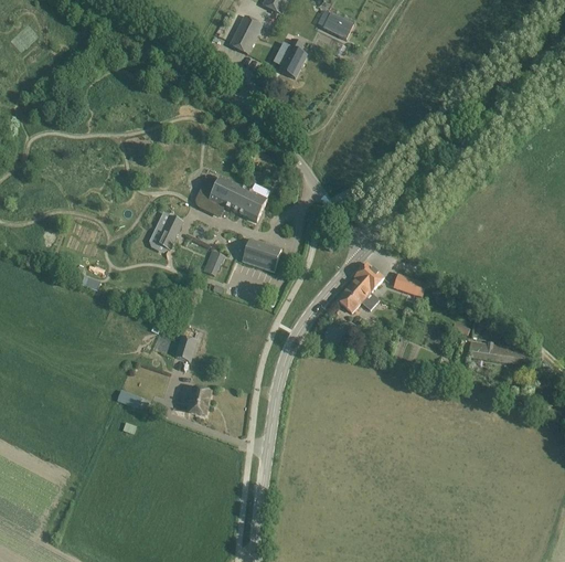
[(266,0),(264,4),(281,13),(288,0),(266,0)]
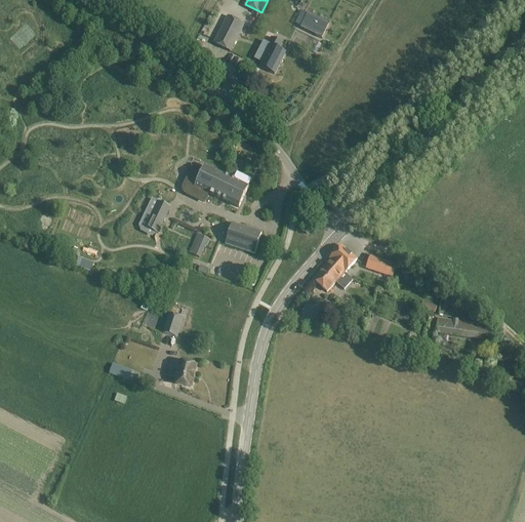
[(300,25),(322,36),(329,21),(308,10),(300,25)]
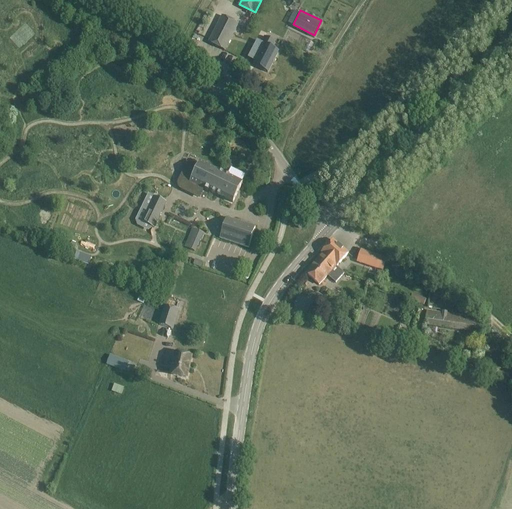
[(209,40),(225,48),(239,21),(223,13),(209,40)]
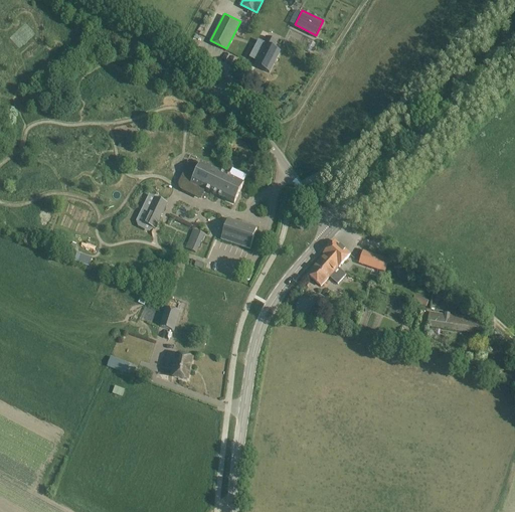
[(267,34),(264,39),(258,37),(249,54),(255,57),(253,61),(270,69),(281,48),(275,45),(278,39),(267,34)]
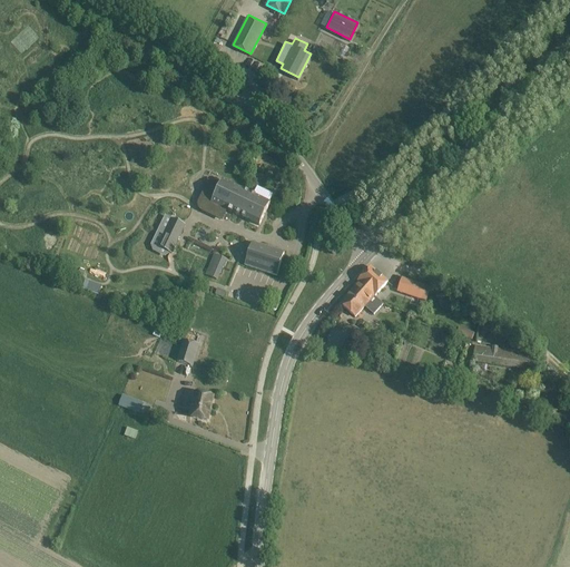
[(225,206),(258,223),(269,201),(223,177),(219,184),(207,178),(197,198),(197,202),(197,205),(200,207),(219,217),(225,206)]
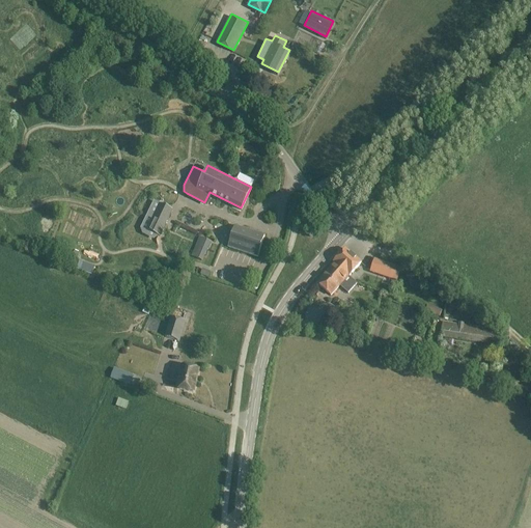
[(161,200),(147,227),(160,233),(172,206),(161,200)]
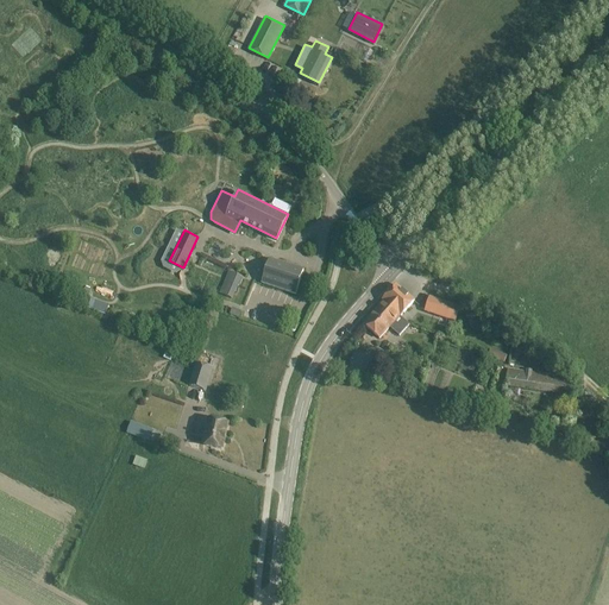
[(244,250),(239,268),(263,275),(262,281),(295,291),(303,266),(269,256),(269,258),(244,250)]
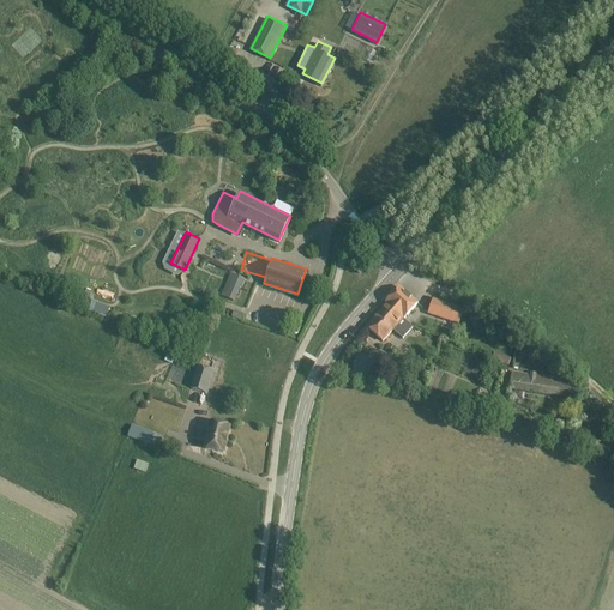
[(235,299),(244,276),(230,270),(221,293),(235,299)]
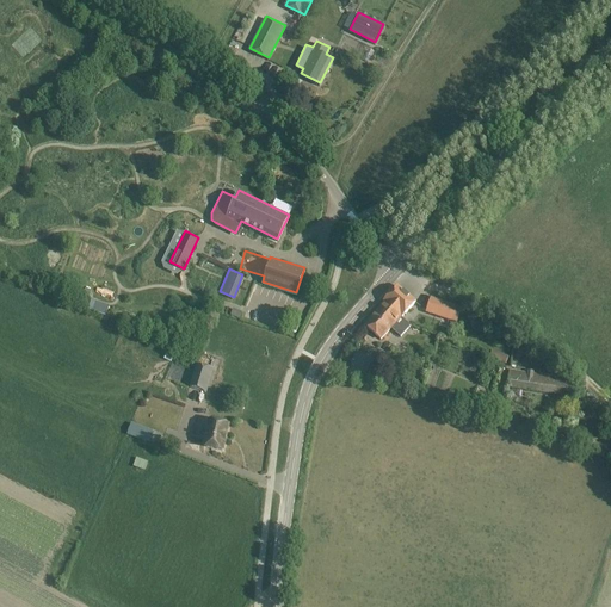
[(387,299),(388,299),(403,314),(417,298),(401,283),(387,299)]
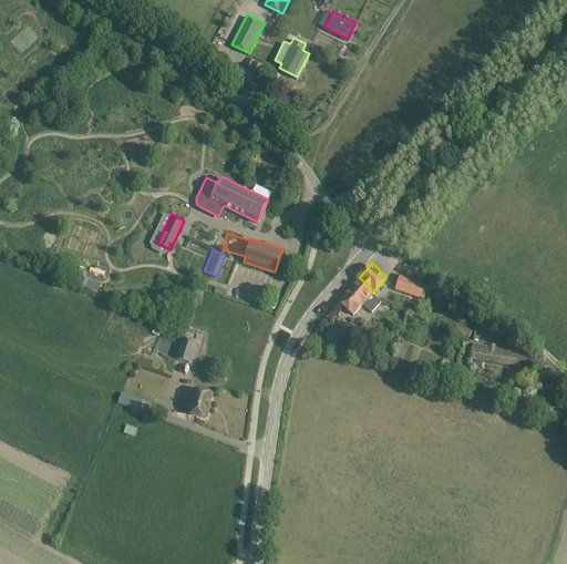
[(423,296),(428,284),(400,275),(397,287),(423,296)]
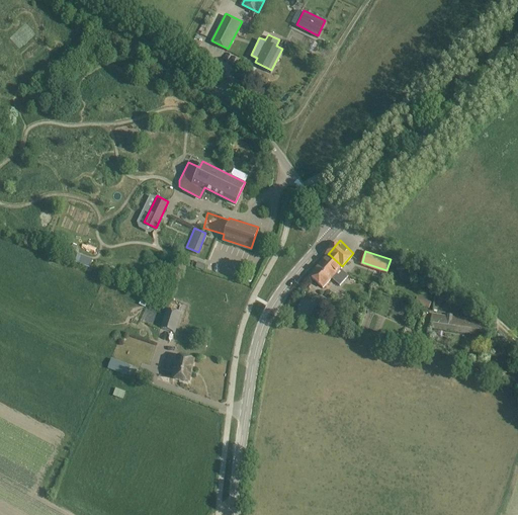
[(92,257),(78,252),(75,260),(89,265),(92,257)]
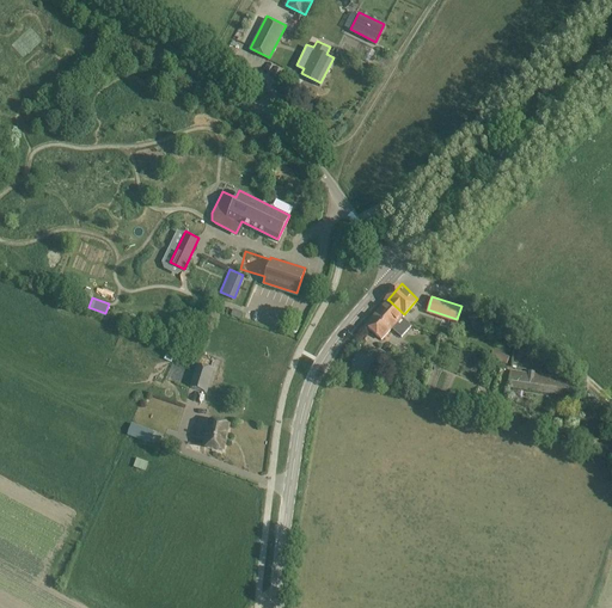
[(389,300),(367,324),(383,338),(393,326),(402,335),(412,323),(403,315),(404,314),(389,300)]
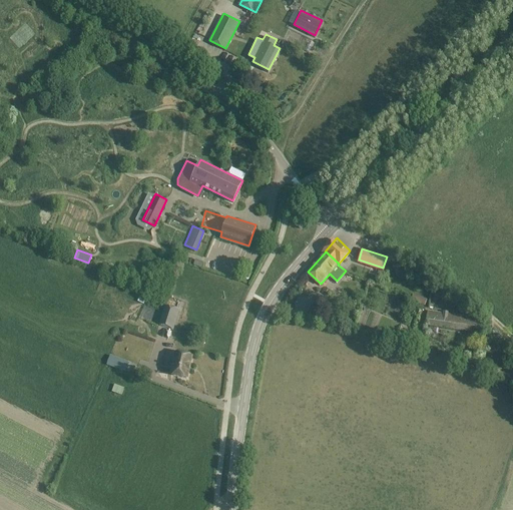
[(411,297),(424,303),(426,297),(413,292),(411,297)]
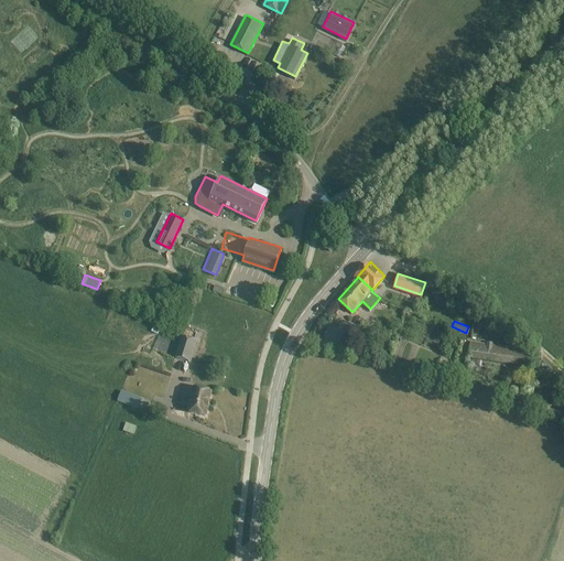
[(191,360),(197,338),(181,334),(174,355),(191,360)]
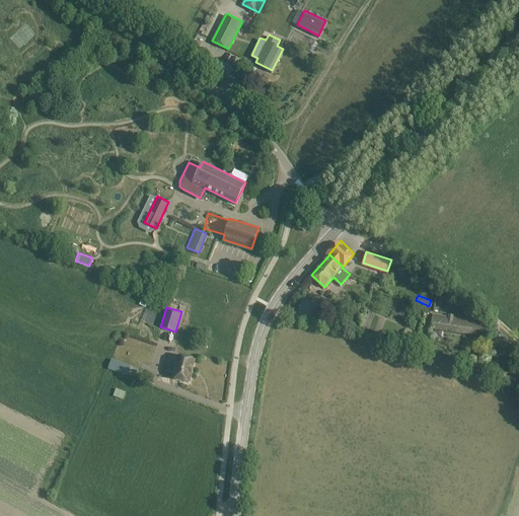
[(430,327),(488,335),(490,320),(454,315),(454,313),(448,312),(447,314),(433,312),(430,327)]
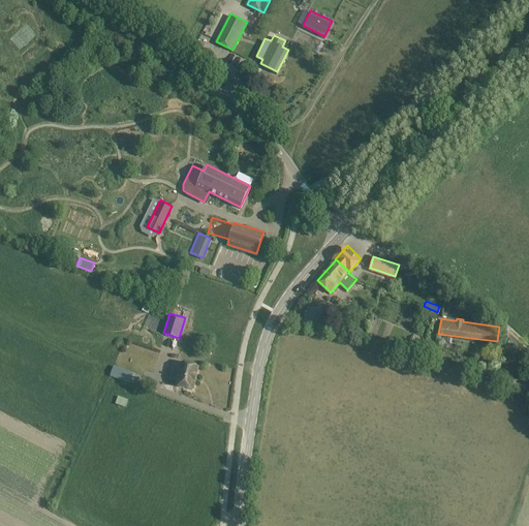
[(438,362),(441,351),(430,348),(427,359),(438,362)]
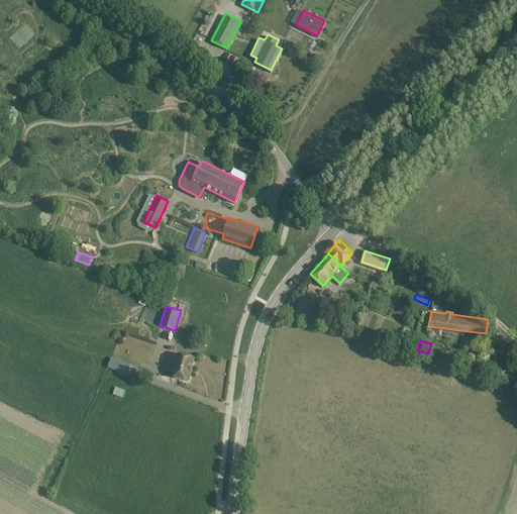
[(190,379),(195,356),(179,353),(175,375),(190,379)]
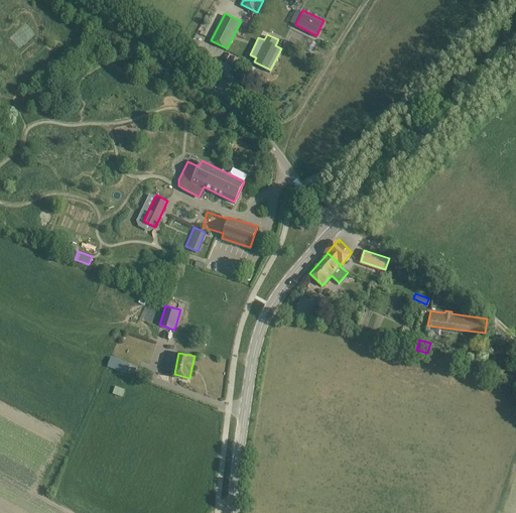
[(112,356),(111,355),(107,364),(108,365),(119,369),(122,359),(112,356)]
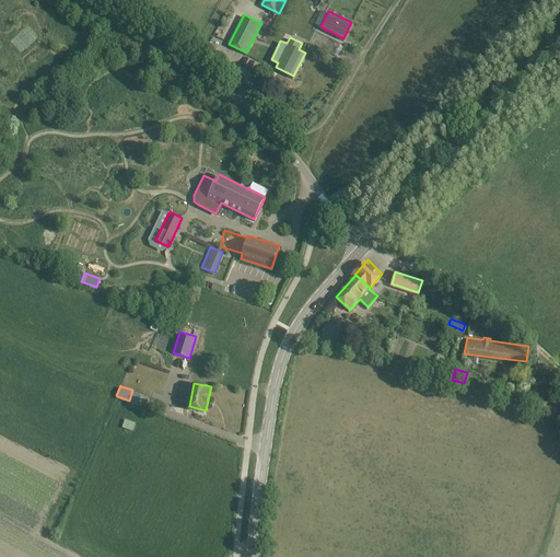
[(535,407),(540,410),(544,403),(538,401),(535,407)]
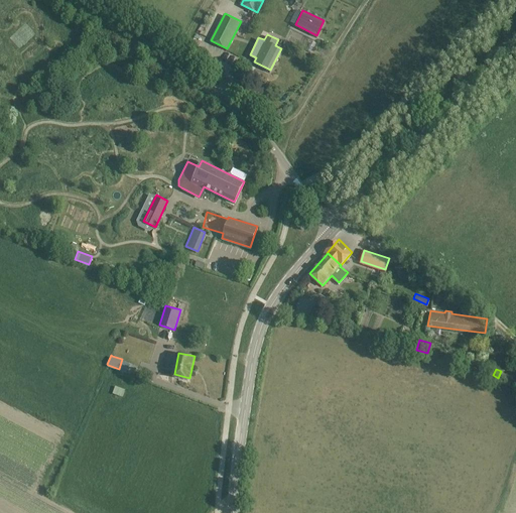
[(115,385),(112,392),(122,395),(125,389),(115,385)]
